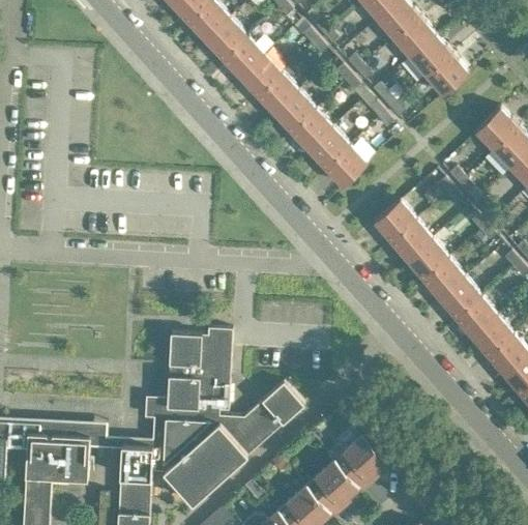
[(212,1),(211,0),(177,0),(171,6),(187,25),(212,1)]
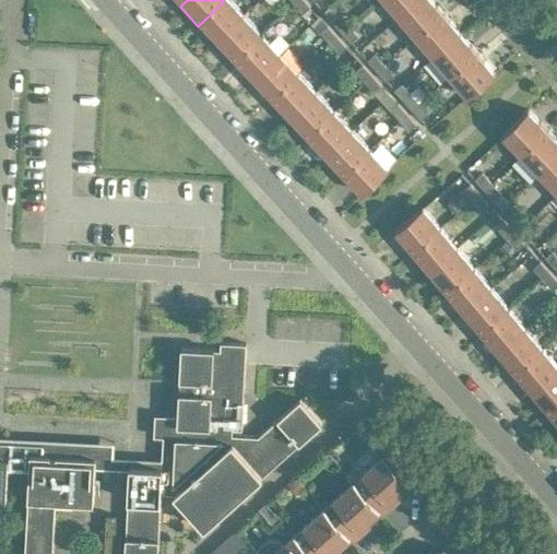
[(300,2),(298,0),(285,0),(294,9),(300,2)]
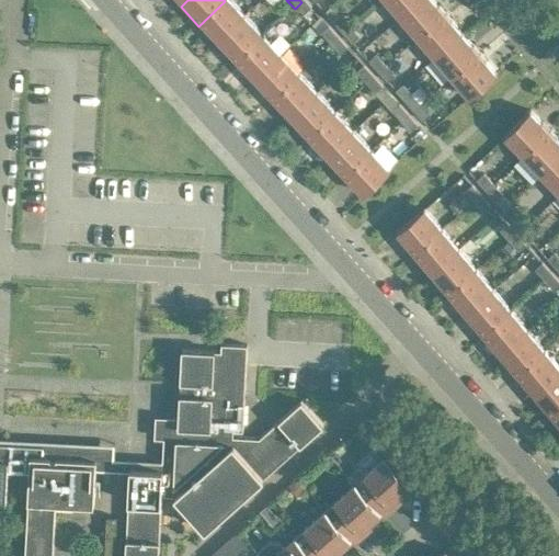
[(399,22),(423,0),(384,0),(381,2),(399,22)]
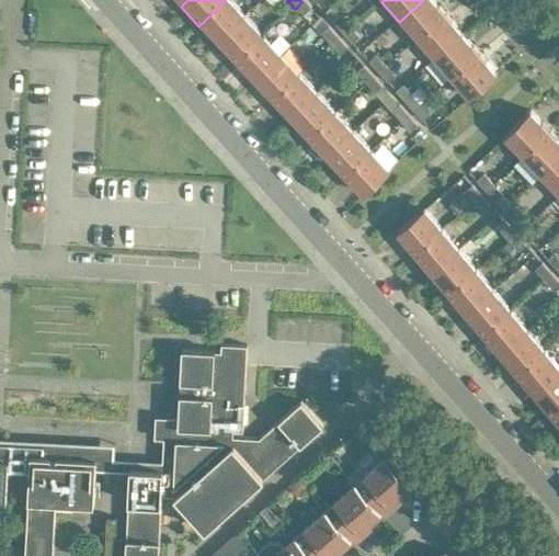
[(415,41),(443,18),(426,0),(423,0),(399,22),(415,41)]
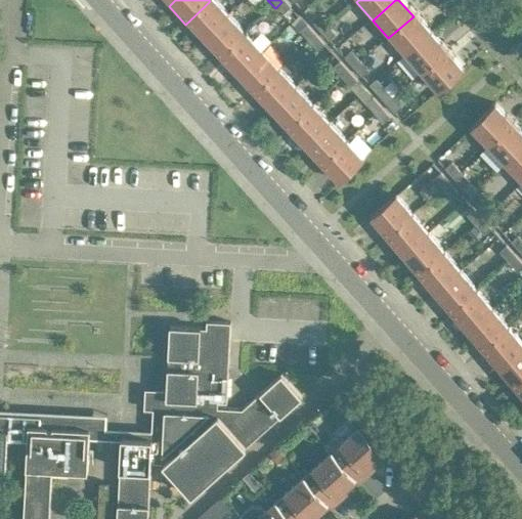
[(203,42),(227,19),(210,1),(185,25),(203,42)]
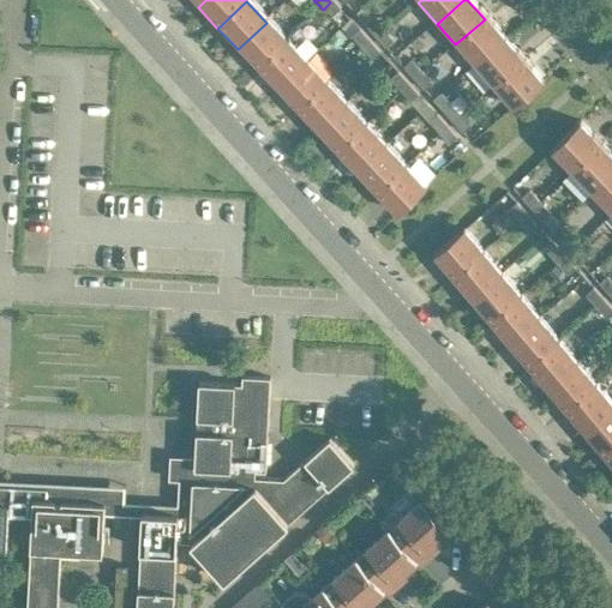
[(339,12),(330,2),(323,10),(330,18),(339,12)]
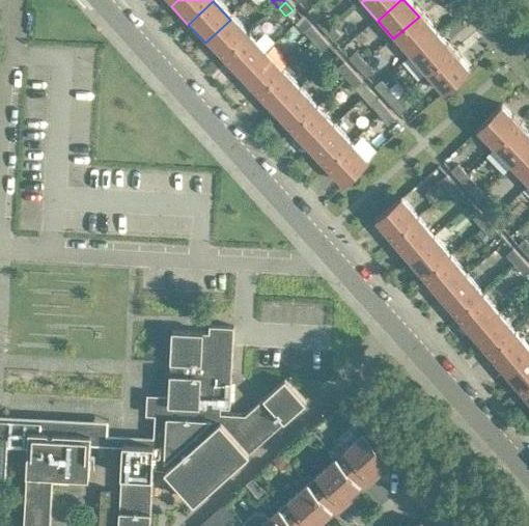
[(410,57),(435,35),(419,17),(393,38),(410,57)]
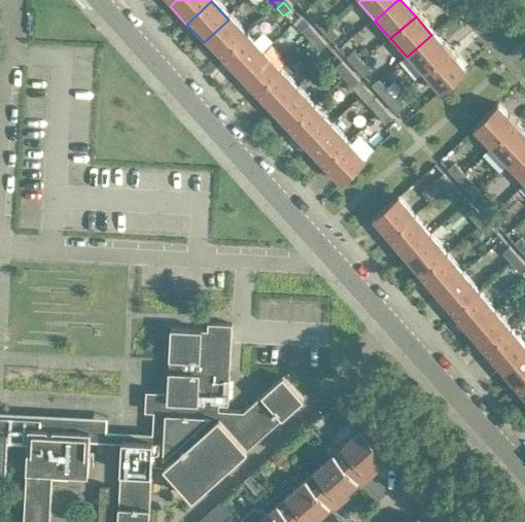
[(319,18),(312,24),(321,34),(328,28),(319,18)]
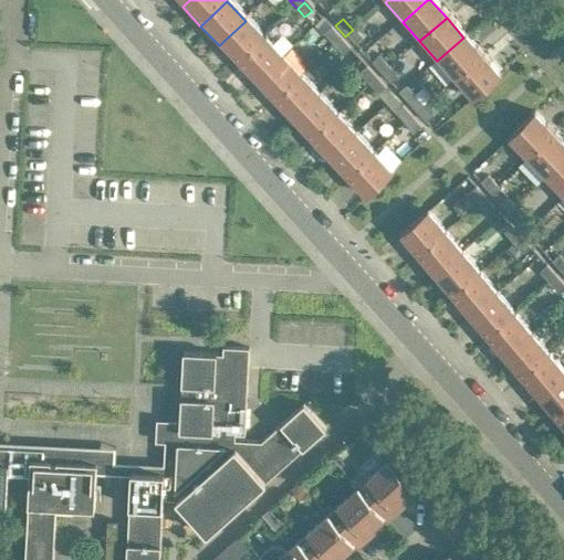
[(264,41),(246,21),(219,45),(238,65),(264,41)]
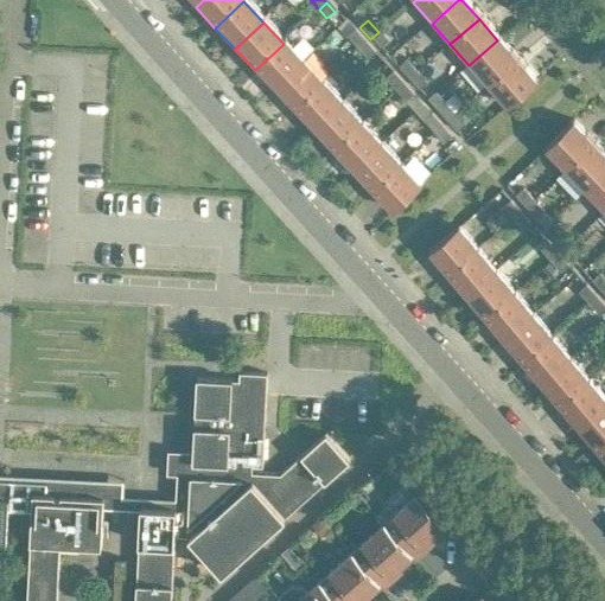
[(365,45),(355,32),(346,40),(357,52),(365,45)]
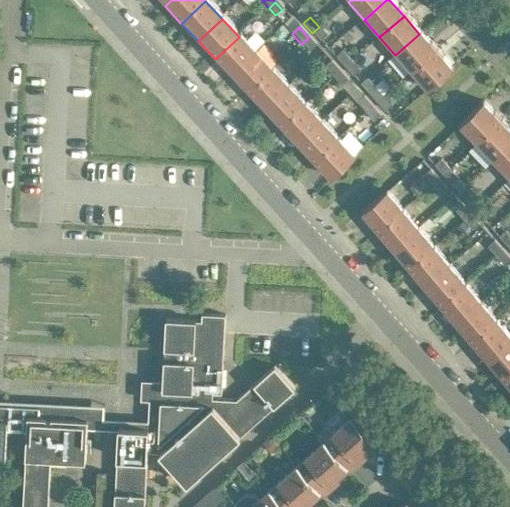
[(327,37),(319,27),(312,33),(320,42),(327,37)]
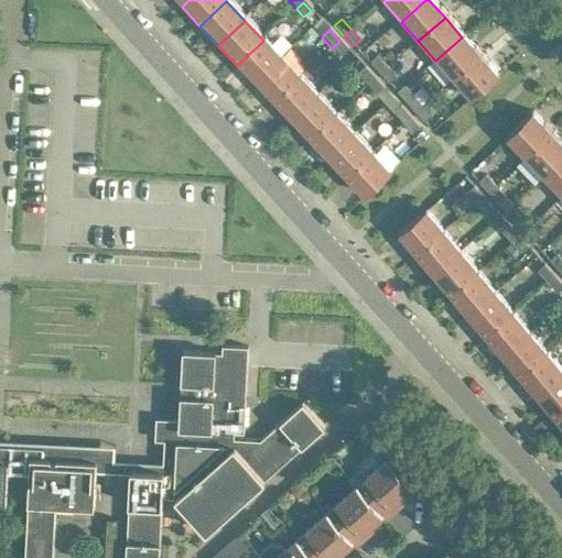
[(453,81),(479,58),(462,37),(435,61),(453,81)]
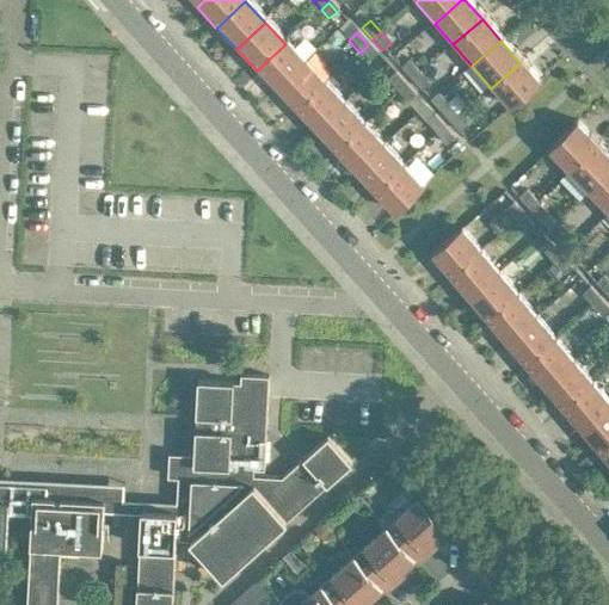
[(305,65),(285,44),(257,71),(276,92),(305,65)]
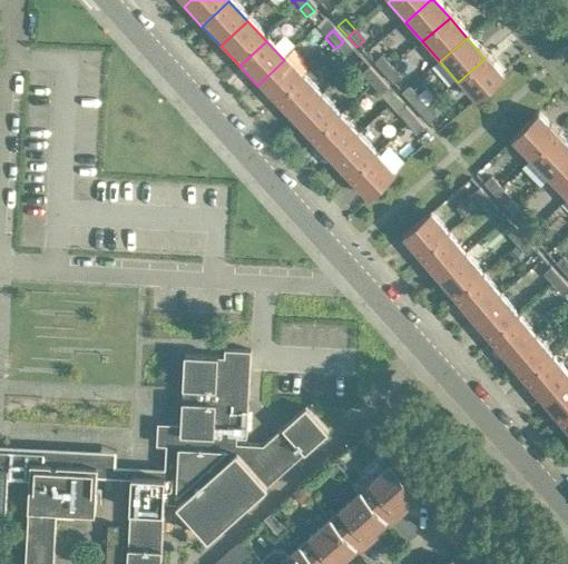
[(352,51),(343,42),(335,49),(344,58),(352,51)]
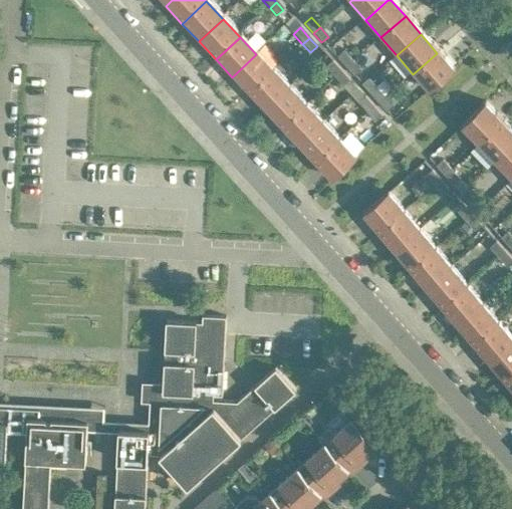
[(343,52),(336,59),(344,68),(352,62),(343,52)]
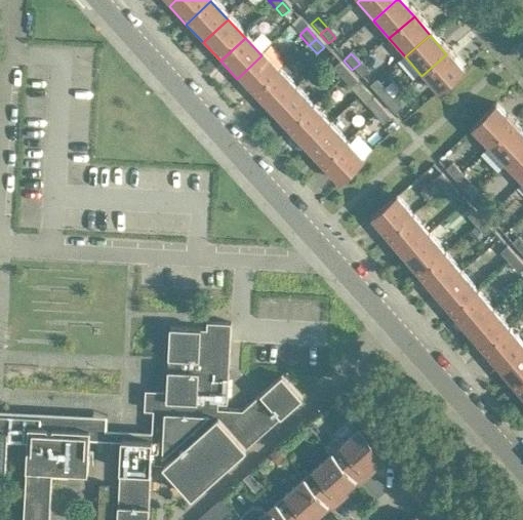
[(464,74),(446,54),(421,76),(438,95),(464,74)]
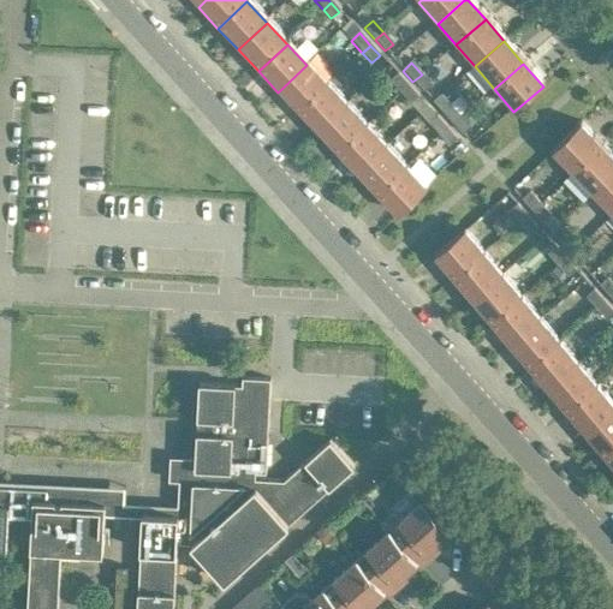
[(327,87),(307,65),(278,93),(298,113),(327,87)]
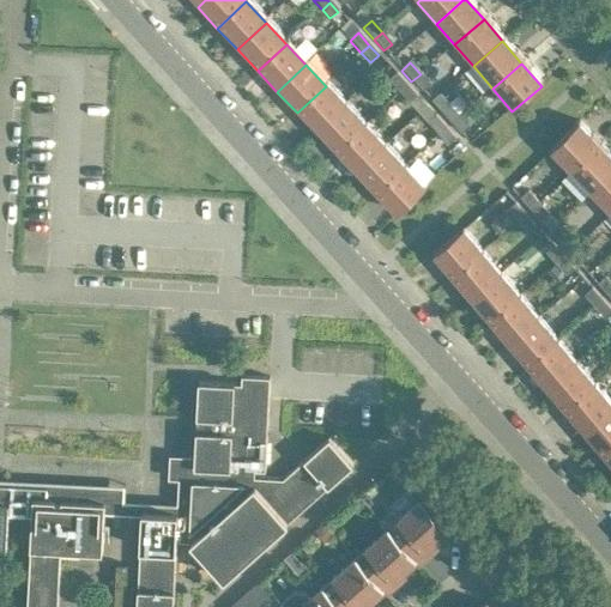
[(430,85),(421,74),(411,82),(422,93),(430,85)]
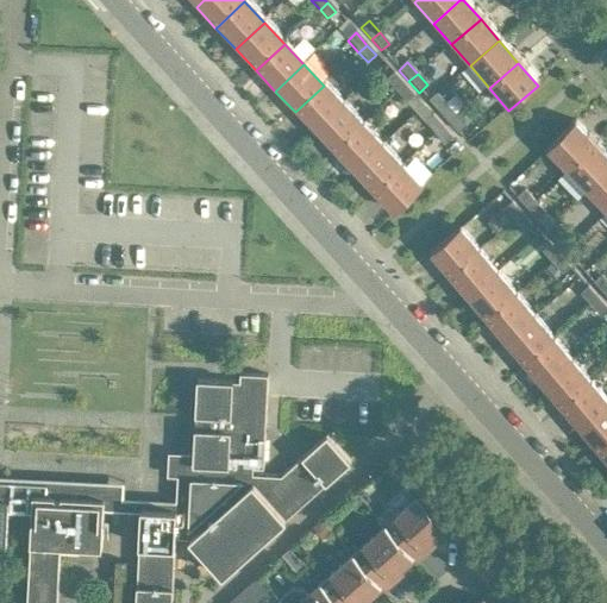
[(405,87),(394,75),(385,82),(396,95),(405,87)]
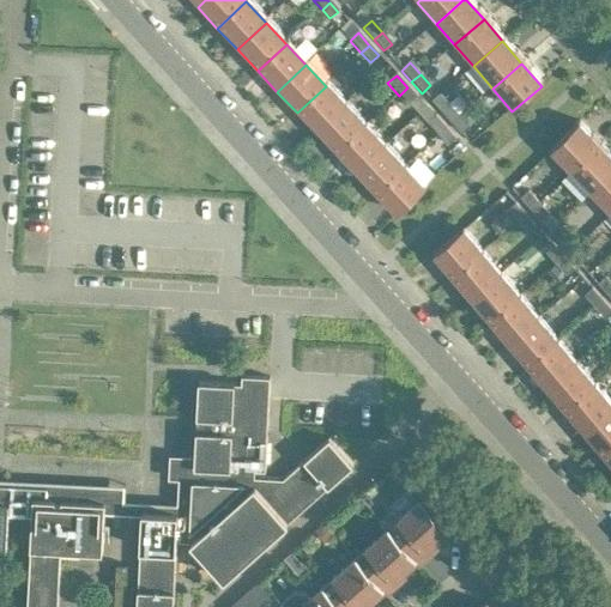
[(316,133),(345,107),(326,86),(297,113),(316,133)]
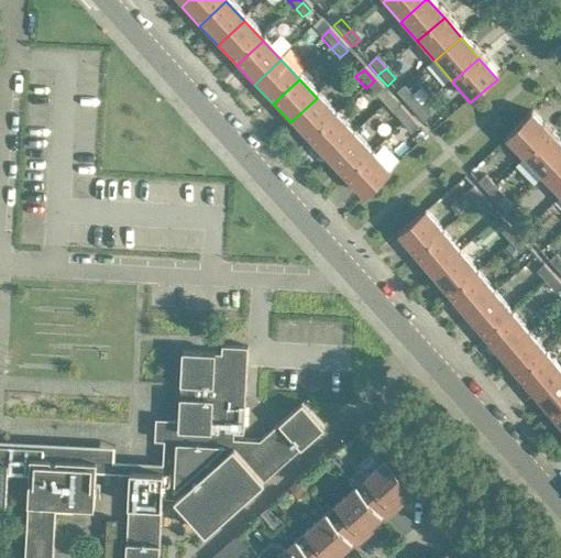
[(383,90),(374,80),(366,88),(374,98),(383,90)]
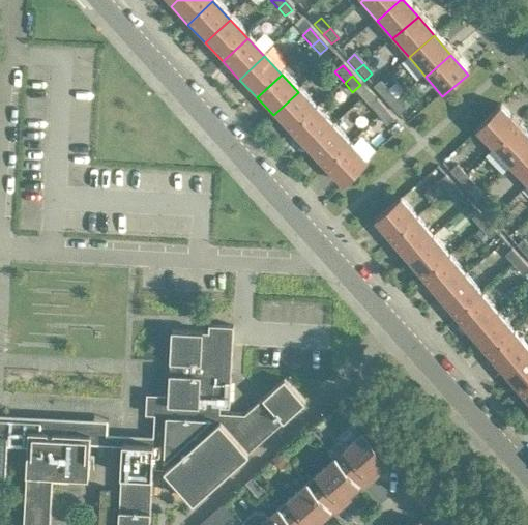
[(387,91),(380,97),(389,108),(397,101),(387,91)]
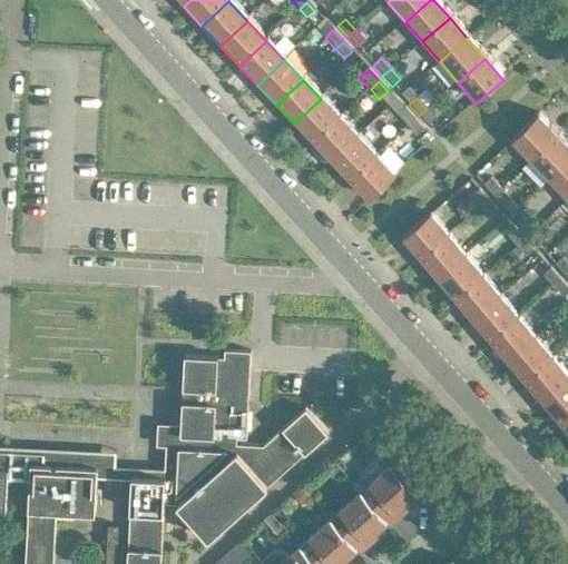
[(313,144),(340,118),(321,99),(294,124),(313,144)]
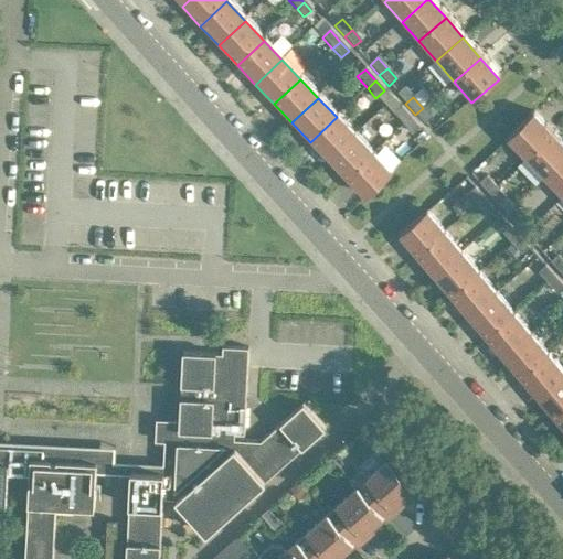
[(411,120),(401,108),(393,116),(404,127),(411,120)]
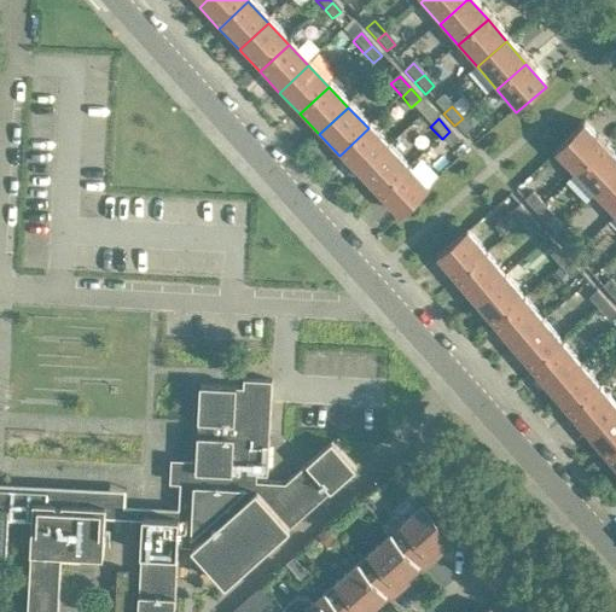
[(472,128),(463,118),(454,126),(465,138),(472,128)]
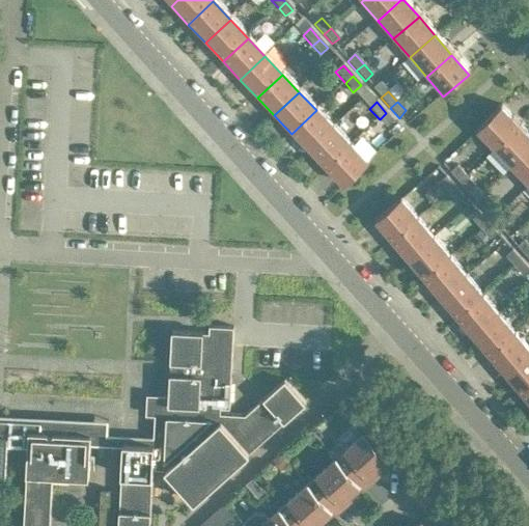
[(308,153),(333,129),(316,110),(291,134),(308,153)]
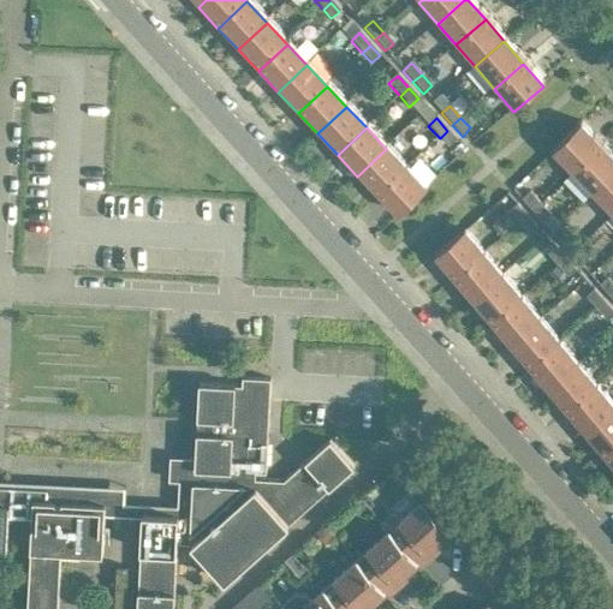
[(572,174),(601,148),(582,127),(552,154),(572,174)]
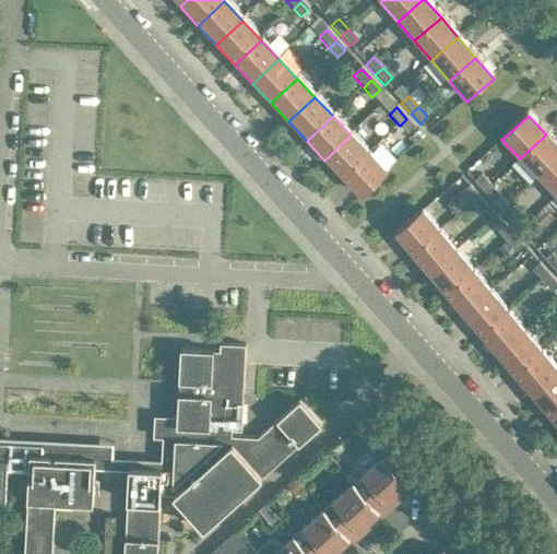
[(415,128),(406,119),(400,126),(409,134),(415,128)]
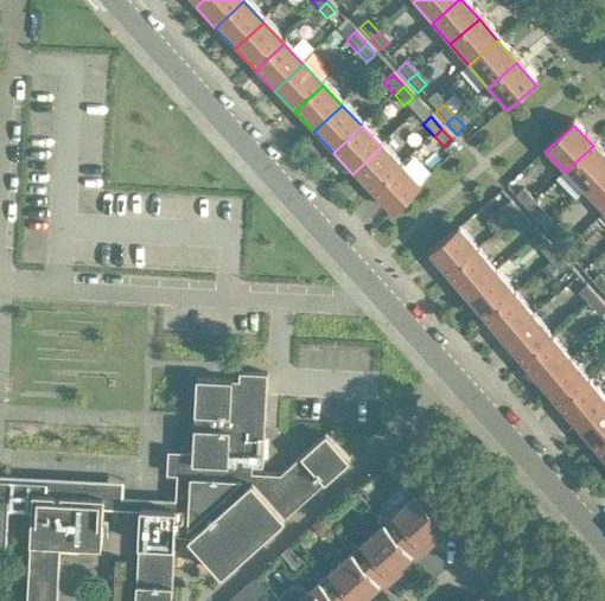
[(584,192),(604,172),(604,158),(593,146),(565,172),(584,192)]
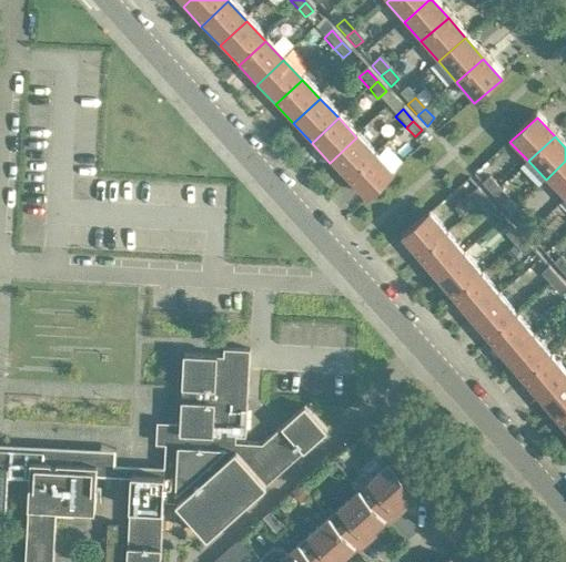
[(375,157),(356,138),(330,163),(349,182),(375,157)]
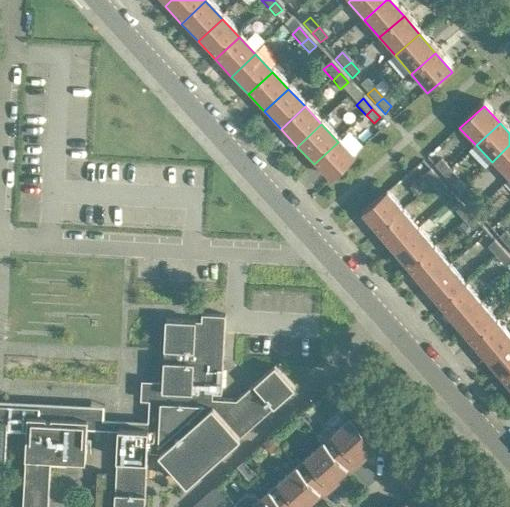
[(355,160),(338,142),(314,164),(331,182),(355,160)]
